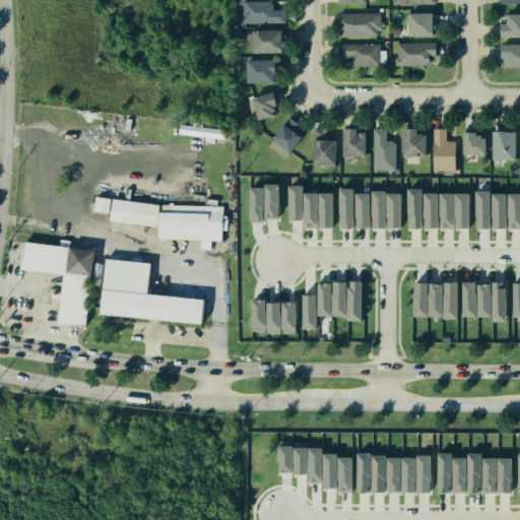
[(237,1),(270,1),(270,9),(283,8),(283,22),(237,23),(237,1)]
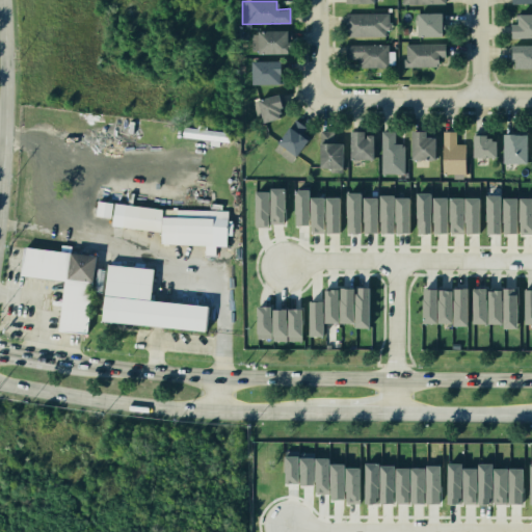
[(506,12),(531,11),(531,37),(506,37),(506,12)]
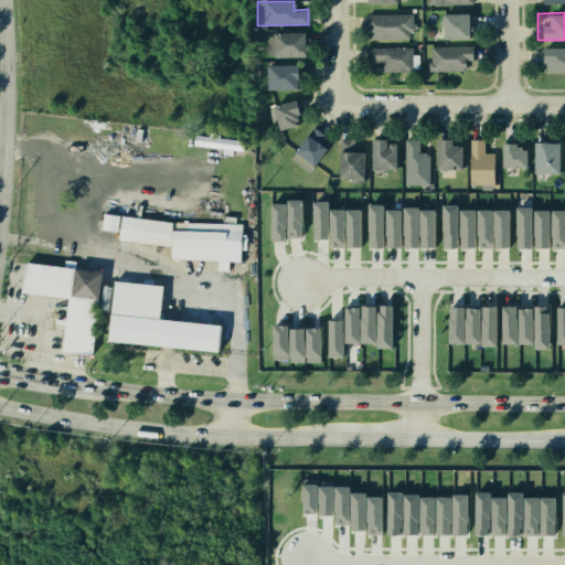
[(365,14),(412,13),(412,22),(415,22),(415,31),(408,31),(408,38),(369,39),(369,33),(365,33),(365,14)]
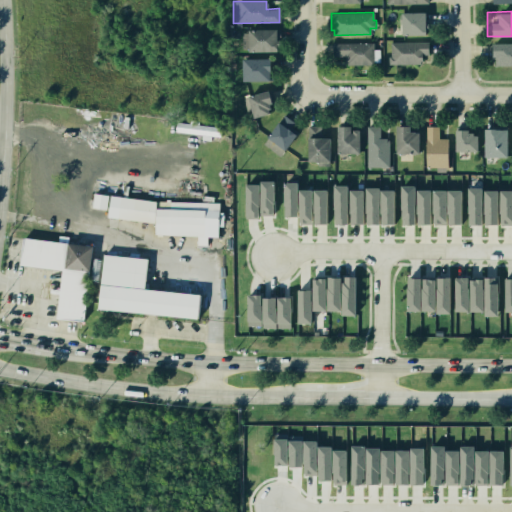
[(399,12),(424,12),(425,32),(400,33),(399,12)]
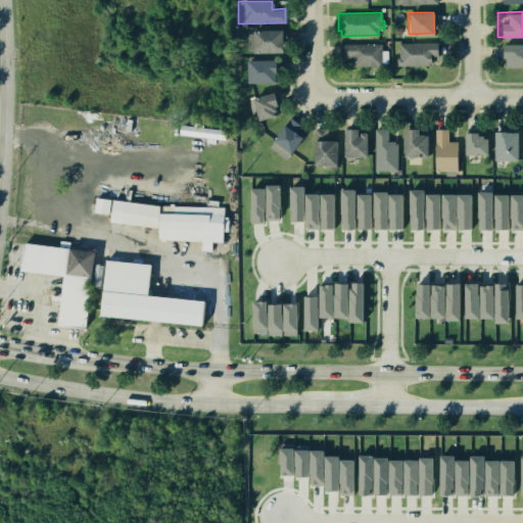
[(252,31),(286,31),(286,49),(253,49),(252,31)]
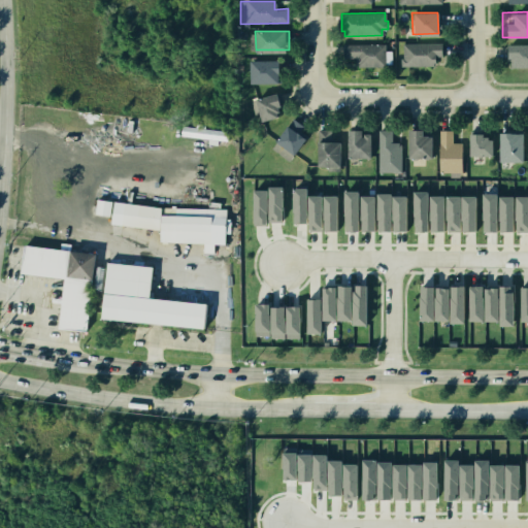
[(402,43),(440,43),(440,63),(401,63),(402,43)]
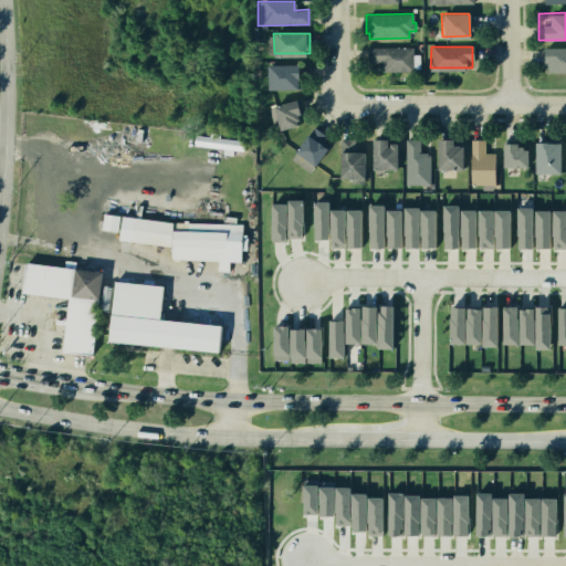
[(367,49),(412,48),(412,71),(384,71),(384,62),(367,62),(367,49)]
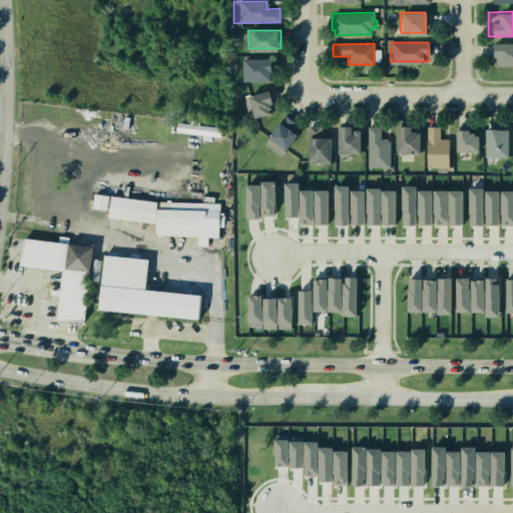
[(489,43),(512,43),(512,65),(494,65),(495,55),(486,55),(489,43)]
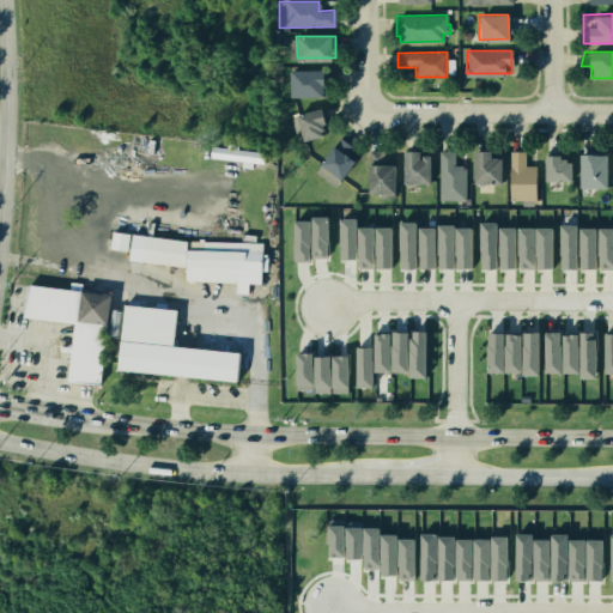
[(289,71),(325,71),(325,96),(289,96),(289,71)]
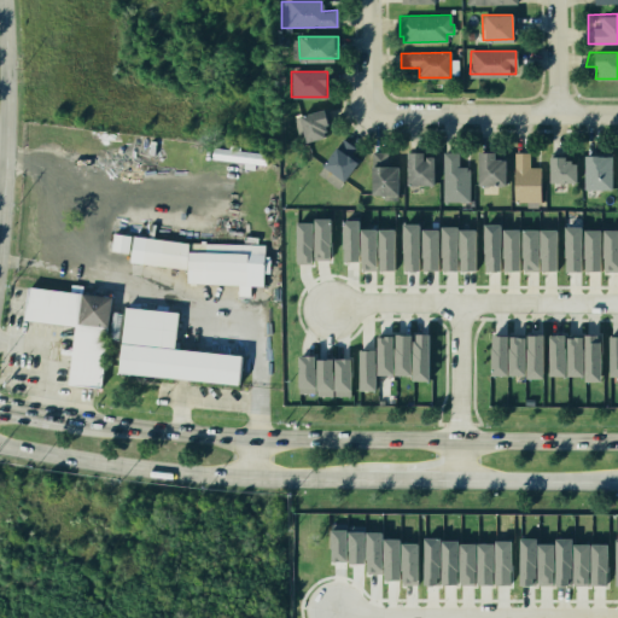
[(295,115),(320,106),(330,134),(303,143),(295,115)]
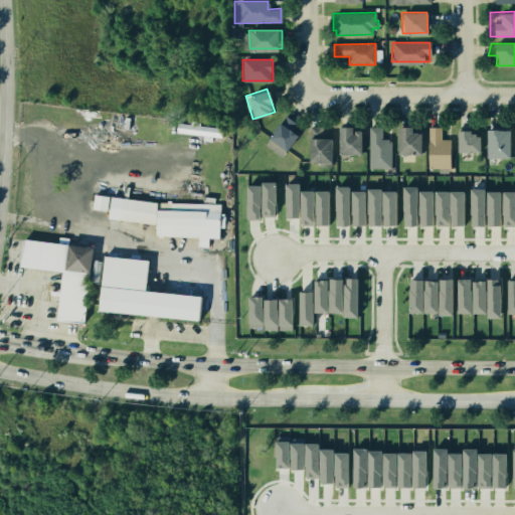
[(285,115),(295,123),(292,127),(300,133),(281,157),(264,144),(285,115)]
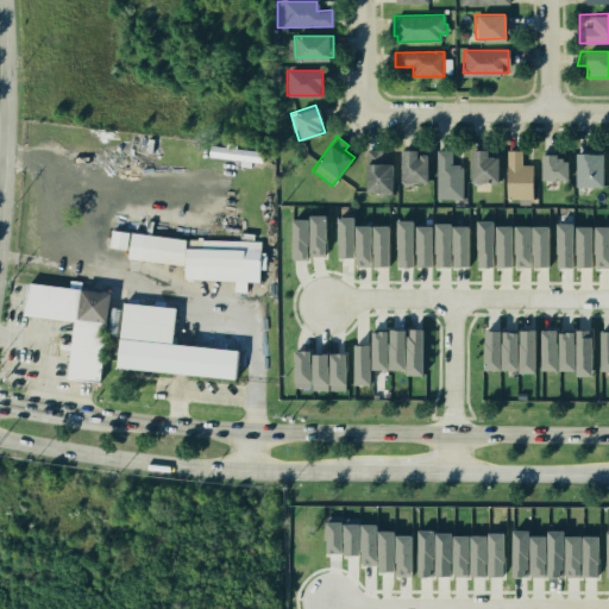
[(207,145),(264,151),(262,165),(205,159),(207,145)]
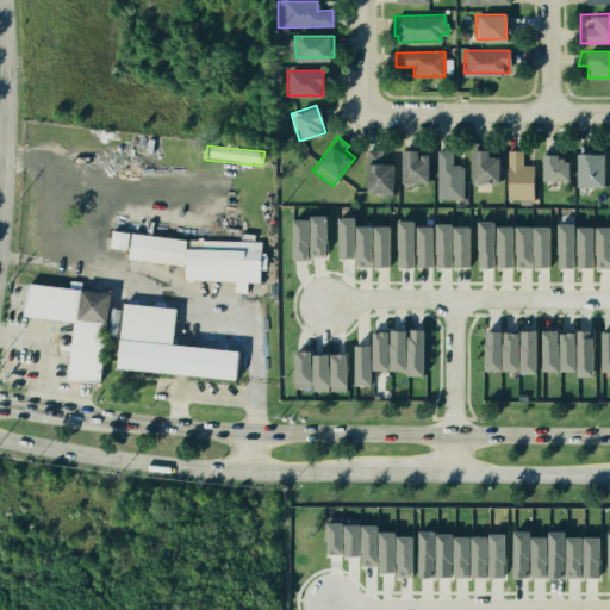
[(366,149),(383,149),(381,163),(393,163),(392,193),(365,193),(366,149)]
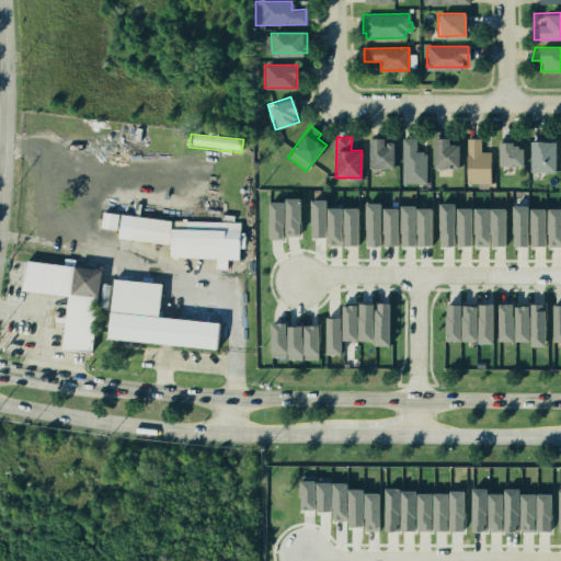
[(369,138),(384,138),(384,146),(386,146),(386,142),(393,142),(393,168),(369,168),(369,138)]
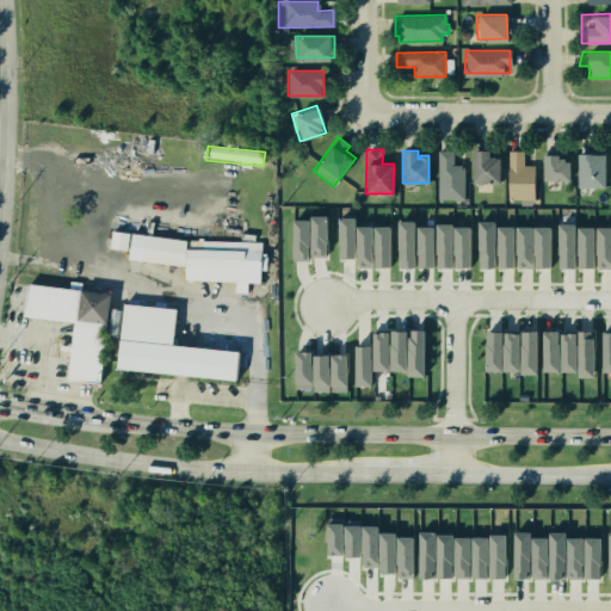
[(438,150),(452,150),(452,165),(463,165),(463,199),(437,199),(438,150)]
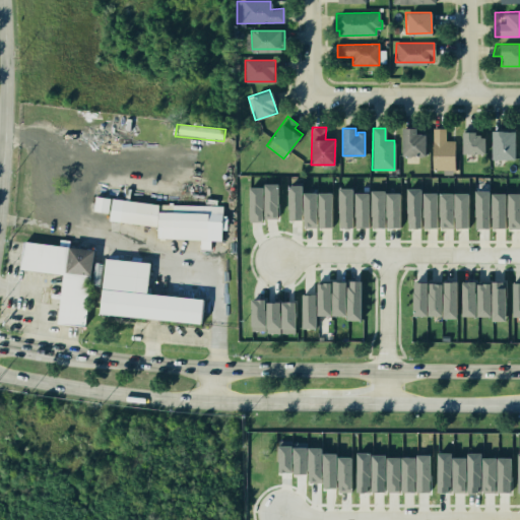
[(401,128),(415,128),(415,134),(425,134),(425,155),(401,155),(401,128)]
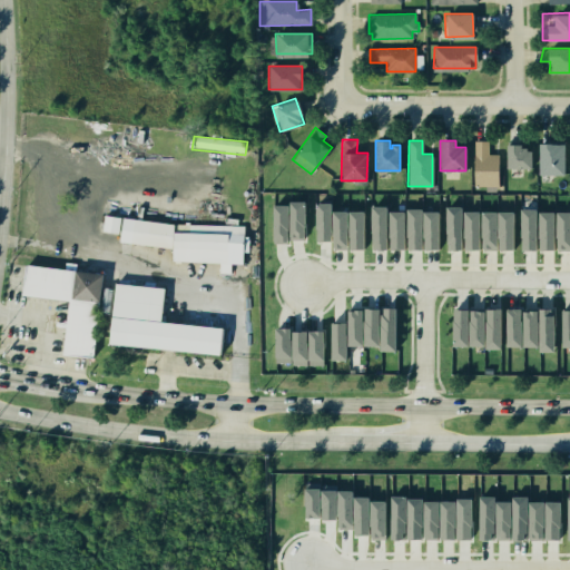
[(539,145),(551,145),(551,140),(563,140),(562,175),(538,175),(539,145)]
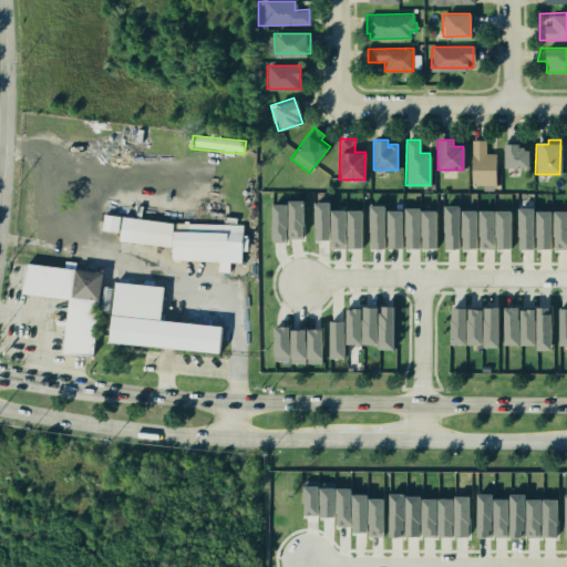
[(472,141),(486,141),(485,153),(496,153),(495,183),(471,183),(472,141)]
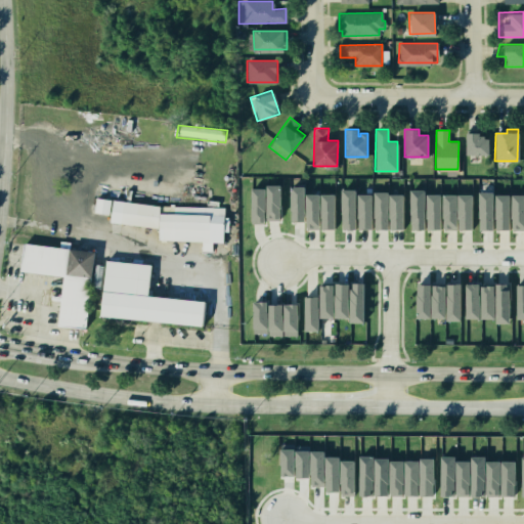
[(466,132),(479,132),(479,136),(484,136),(484,138),(488,138),(487,155),(465,155),(466,132)]
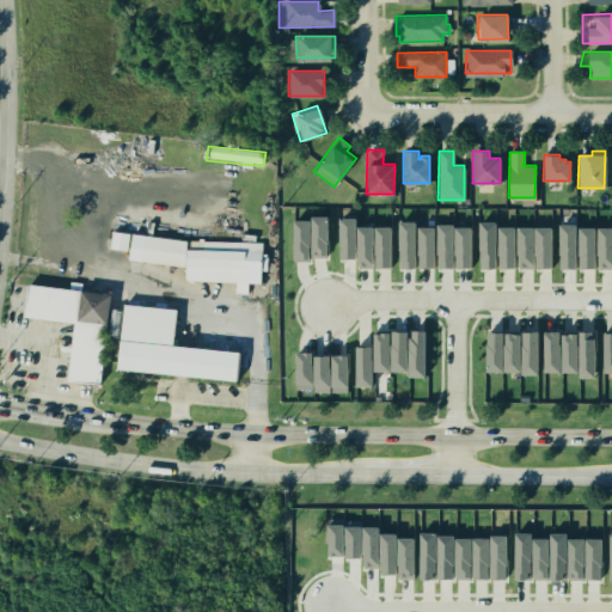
[(311,216),(324,218),(324,255),(310,255),(311,216)]
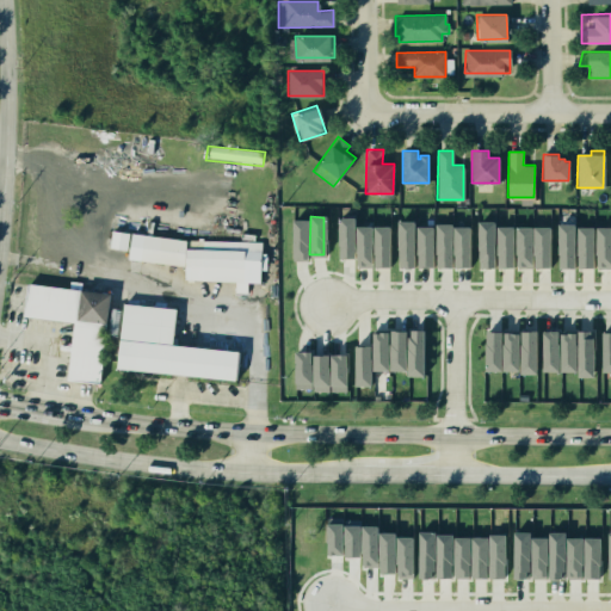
[(339,218),(353,218),(353,257),(339,257),(339,218)]
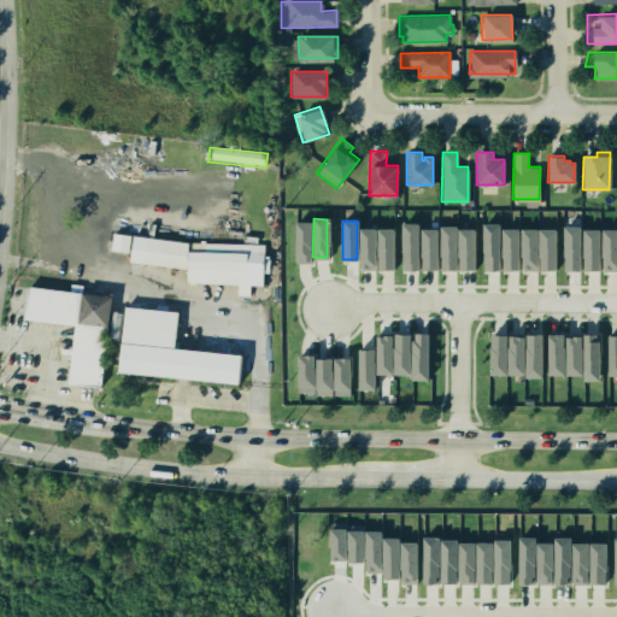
[(295,223),(310,223),(310,262),(295,262),(295,223)]
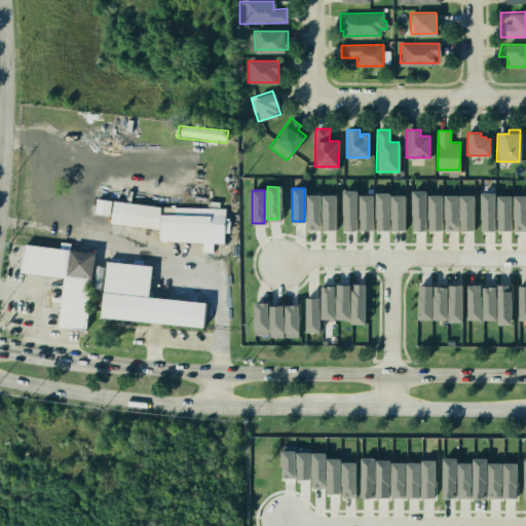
[(342,191),(355,191),(355,229),(342,229),(342,191)]
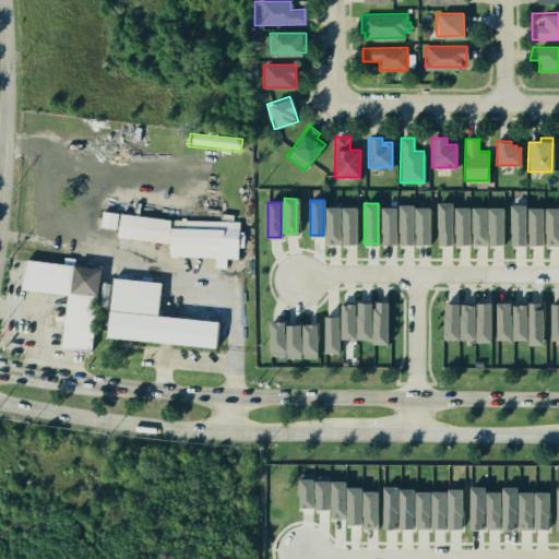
[(453,203),(438,203),(438,246),(453,246),(453,203)]
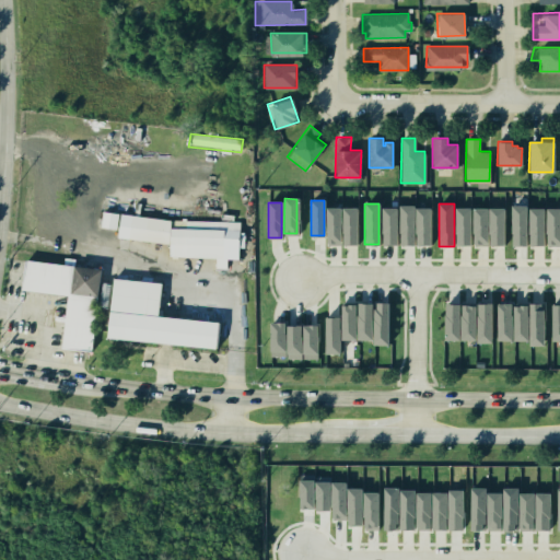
[(399,206),(413,206),(413,244),(400,244),(399,206)]
